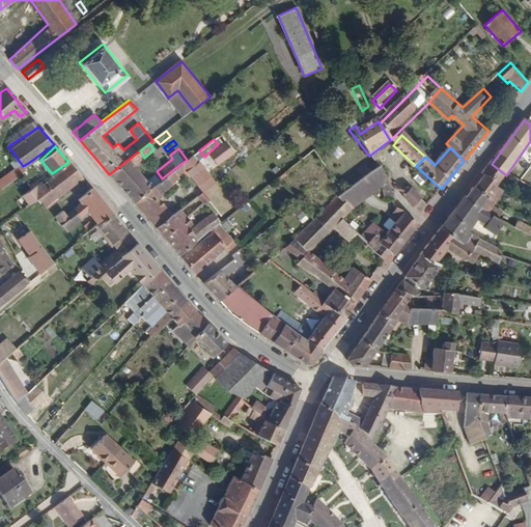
[(140,150),(109,174),(122,190),(142,174),(134,166),(144,158),(140,150)]
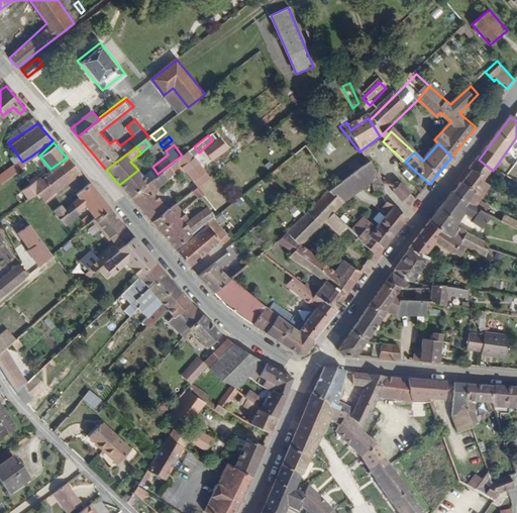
[(194,146),(189,149),(195,157),(199,152),(194,146)]
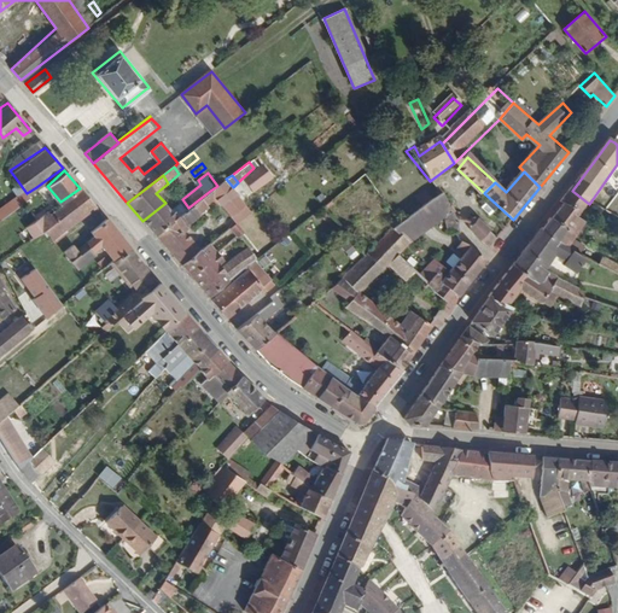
[(217,186),(210,191),(217,200),(233,219),(249,206),(233,187),(226,179),(217,186)]
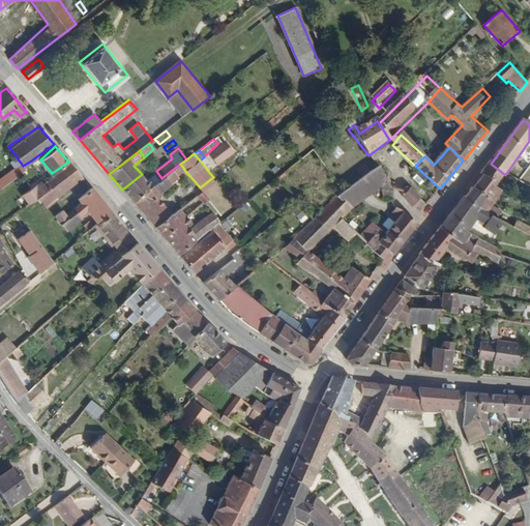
[(0,186),(25,168),(23,166),(15,154),(3,164),(8,171),(0,176),(0,186)]
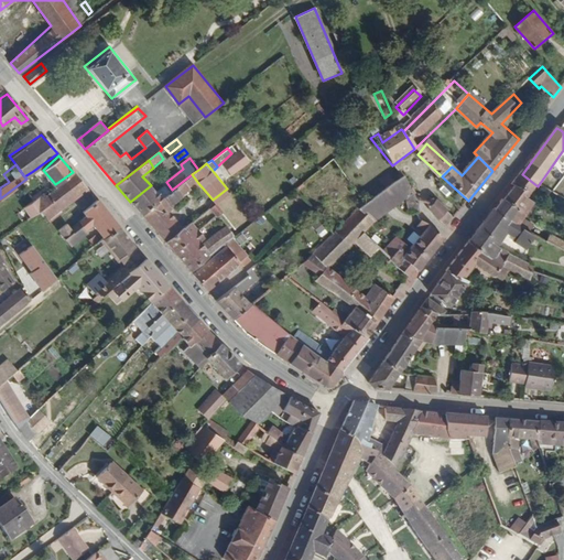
[(76,196),(87,189),(73,172),(55,184),(53,186),(51,184),(44,189),(52,198),(38,210),(47,221),(58,212),(57,210),(75,195),(76,196)]
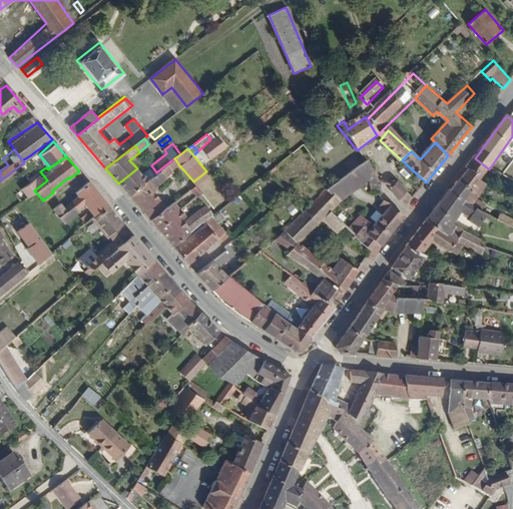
[(350,171),(357,166),(351,157),(344,163),(350,171)]
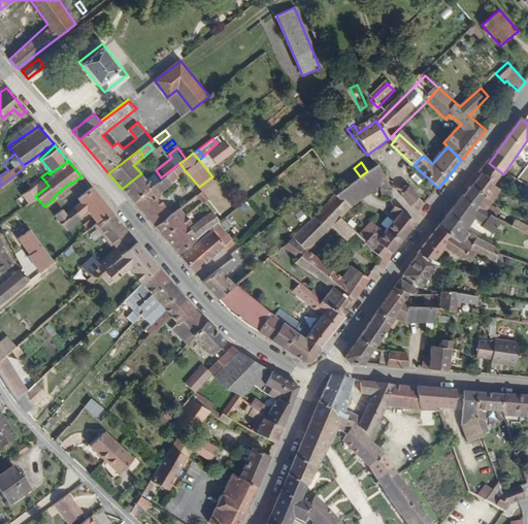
[(161,177),(152,185),(158,192),(186,171),(179,163),(161,177)]
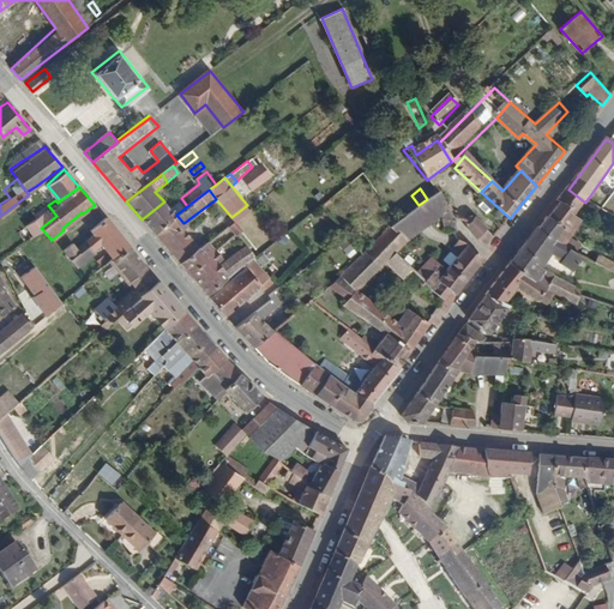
[(590,205),(585,203),(569,190),(558,203),(560,205),(549,219),(565,230),(575,217),(582,207),(587,210),(590,205)]
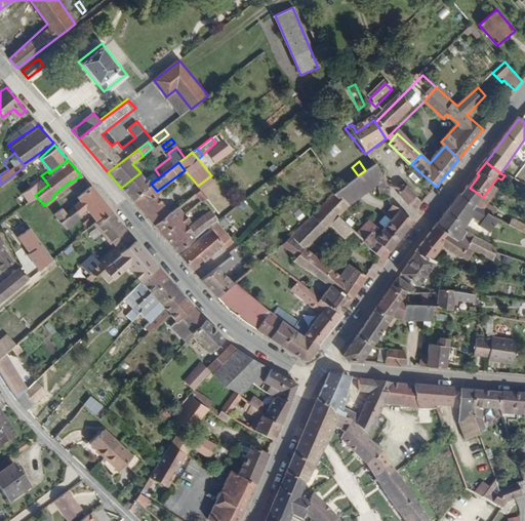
[(358,175),(339,189),(334,194),(346,207),(351,204),(376,186),(381,201),(389,201),(389,191),(373,164),(365,170),(358,175)]
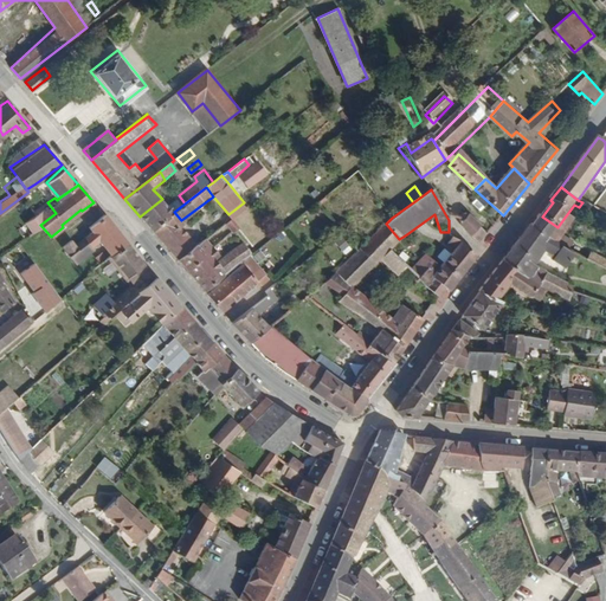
[(463,209),(465,195),(458,194),(456,208),(463,209)]
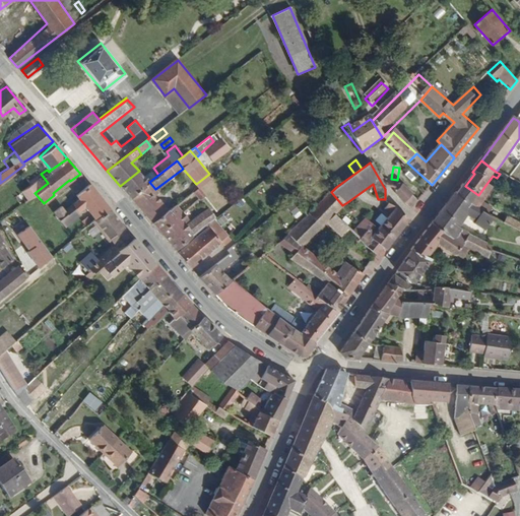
[(139,171),(120,186),(129,196),(149,182),(139,171)]
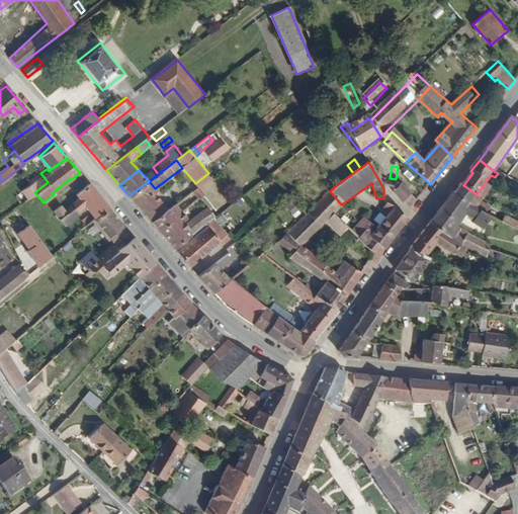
[(24,199),(34,192),(48,182),(40,173),(22,187),(25,192),(21,195),(24,199)]
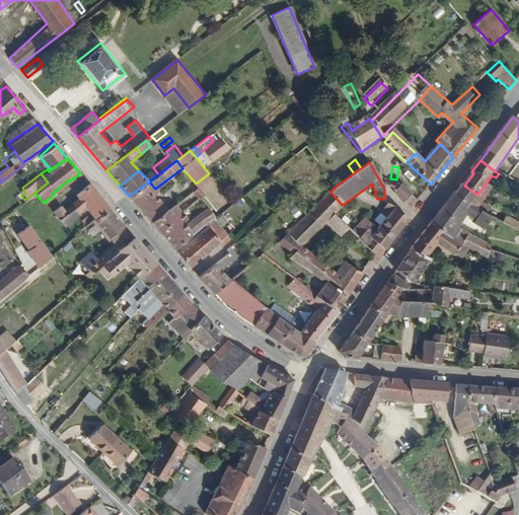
[(199,188),(212,177),(209,173),(196,184),(199,188)]
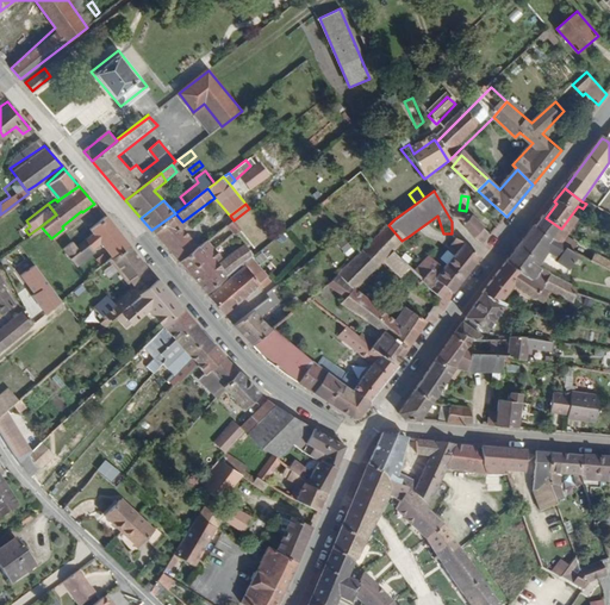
[(175,213),(151,230),(179,262),(198,248),(193,242),(182,229),(186,225),(182,222),(175,213)]
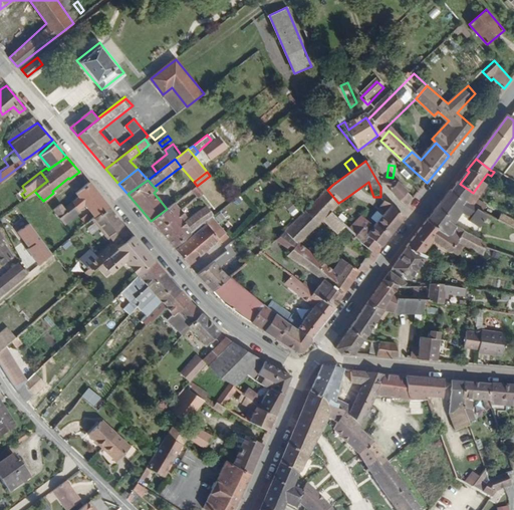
[(487,186),(481,182),(473,193),(480,196),(487,186)]
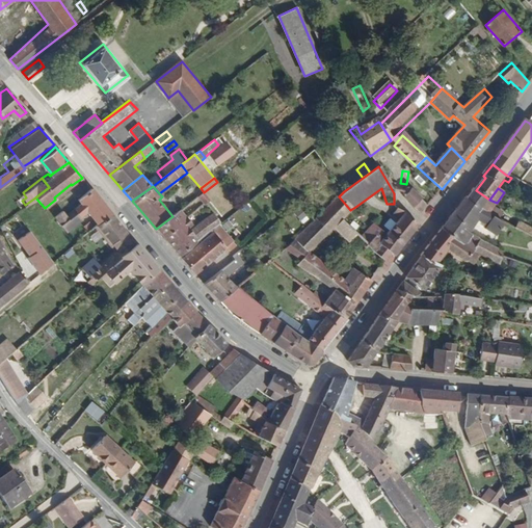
[(95,229),(110,215),(89,189),(78,201),(79,204),(73,209),(80,218),(86,213),(91,219),(82,228),(86,235),(95,229)]
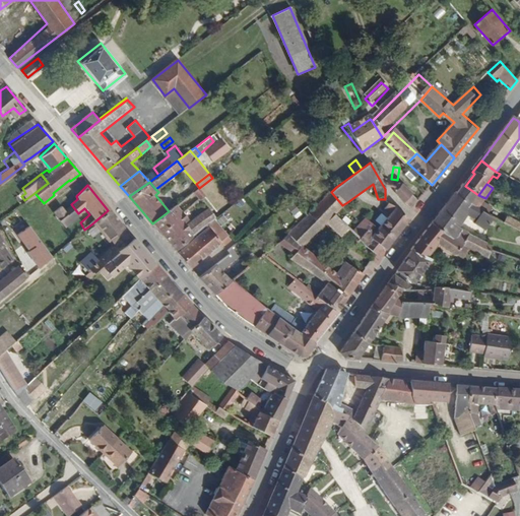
[(402,203),(411,210),(419,200),(402,186),(401,186),(398,187),(398,191),(397,194),(402,203)]
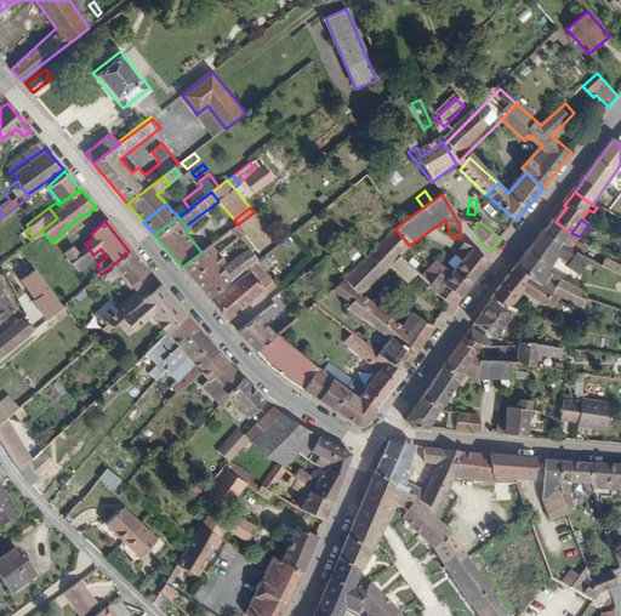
[(571,233),(556,222),(553,222),(545,233),(542,232),(528,251),(547,264),(552,267),(560,256),(571,263),(574,258),(581,263),(584,256),(571,249),(563,244),(571,233)]
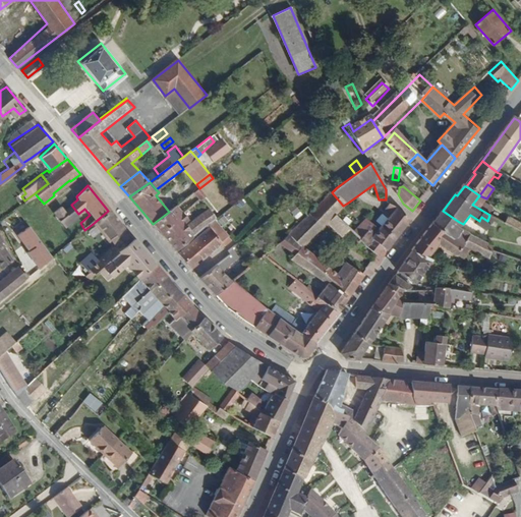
[(195,191),(190,194),(196,202),(200,198),(195,191)]
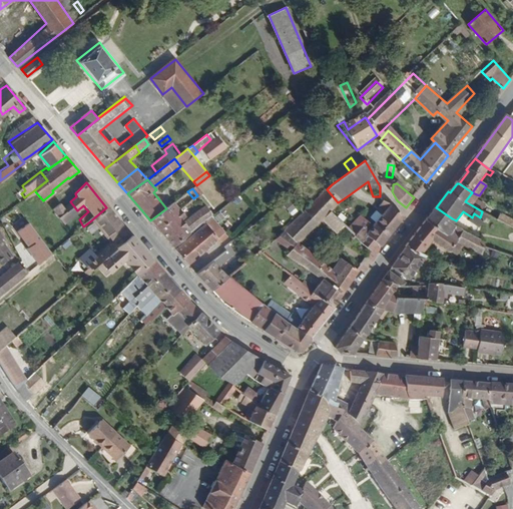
[(327,189),(281,228),(296,242),(322,217),(327,225),(336,233),(344,225),(329,210),(338,202),(327,189)]
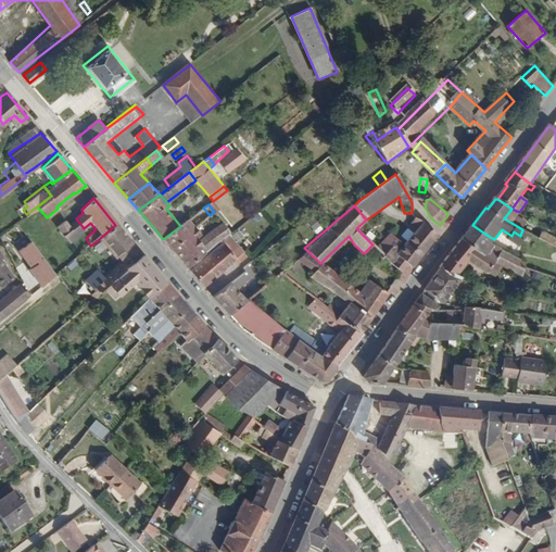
[(519,212),(512,209),(504,218),(512,223),(519,212)]
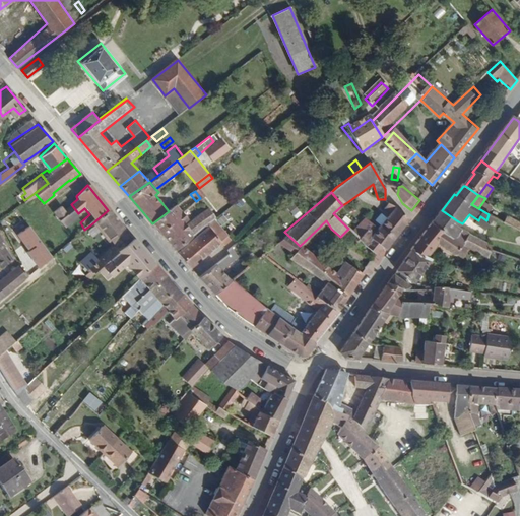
[(347,202),(342,205),(333,213),(348,229),(366,247),(373,240),(382,248),(386,251),(409,220),(406,216),(396,208),(388,207),(384,211),(390,217),(379,232),(347,202)]
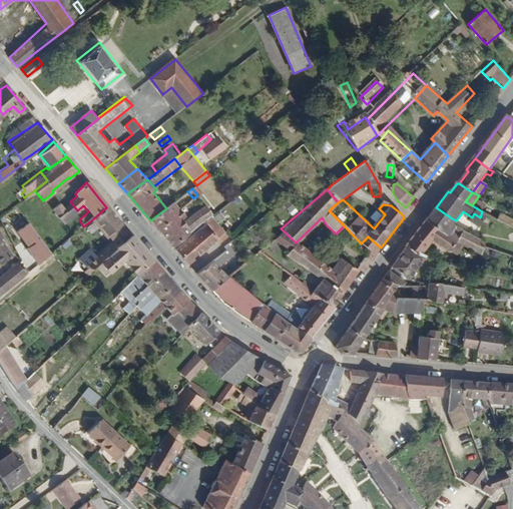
[(77,210),(70,201),(64,206),(72,217),(78,212),(77,210)]
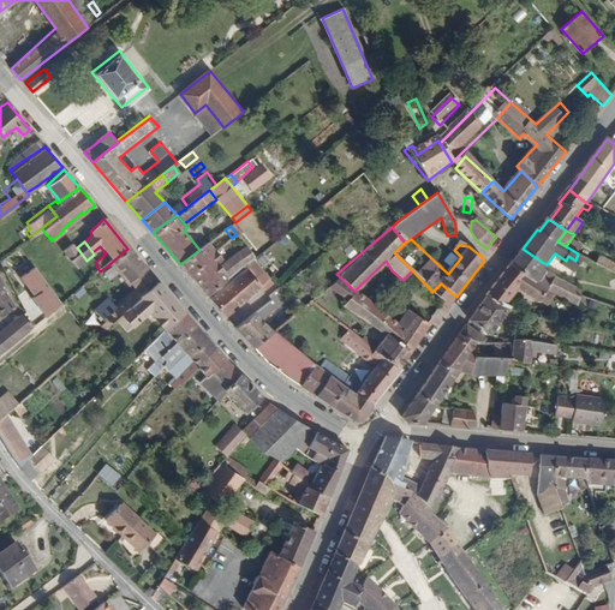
[(87,261),(77,247),(75,251),(69,244),(61,250),(76,269),(87,261)]
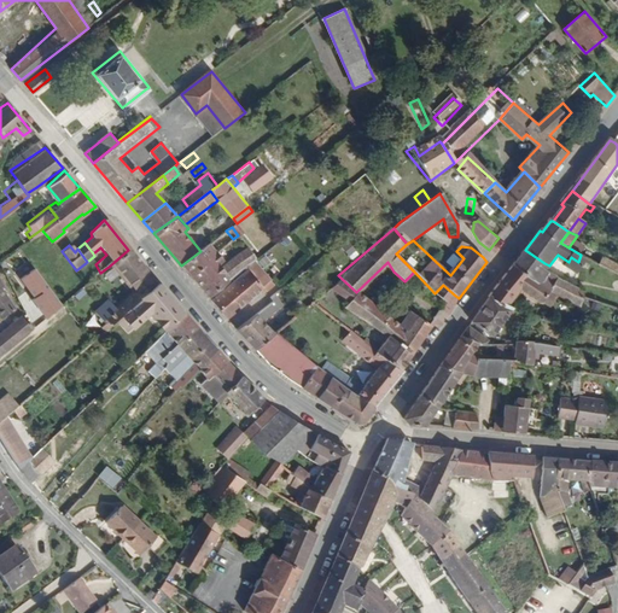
[(200,251),(181,266),(210,298),(249,268),(256,262),(260,260),(256,256),(251,260),(244,252),(222,269),(220,266),(223,262),(208,245),(200,251)]
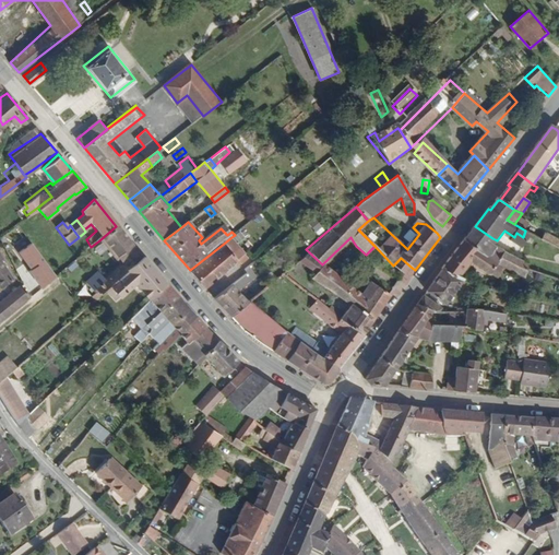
[(126,274),(144,260),(116,226),(99,240),(118,261),(116,263),(126,274)]
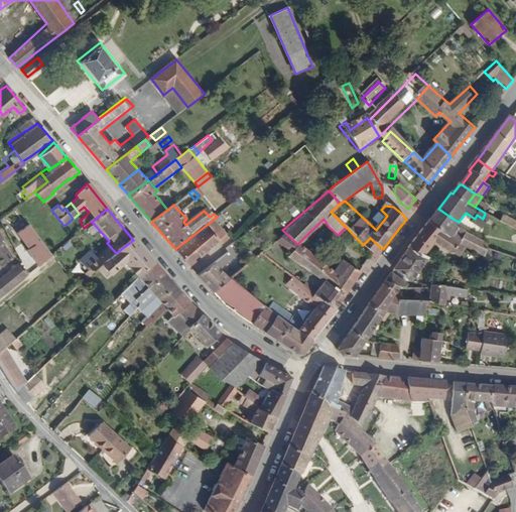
[(455,220),(438,209),(427,223),(460,243),(468,232),(454,223),(455,220)]
